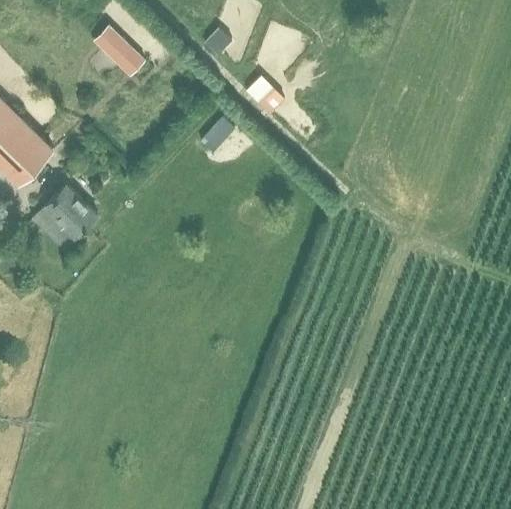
[(145,60),(108,25),(93,40),(130,75),(145,60)]
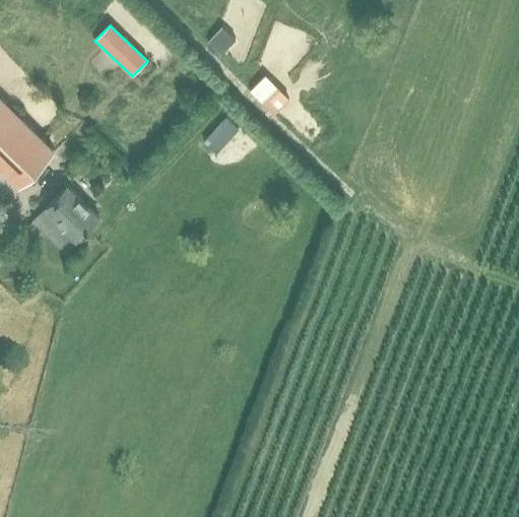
[(236,41),(222,27),(206,43),(220,57),(236,41)]
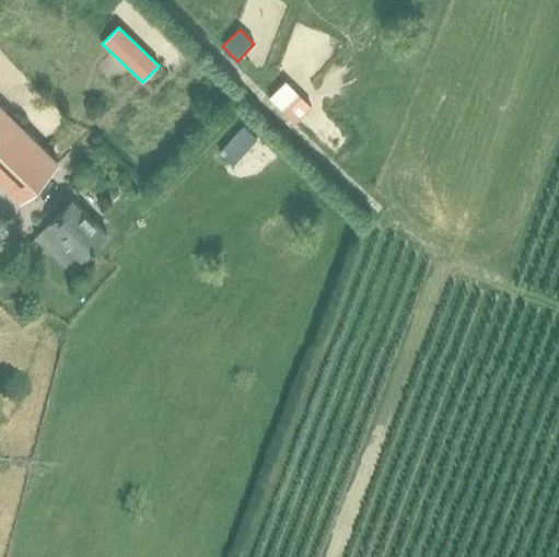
[(269,99),(294,124),(312,107),(286,82),(269,99)]
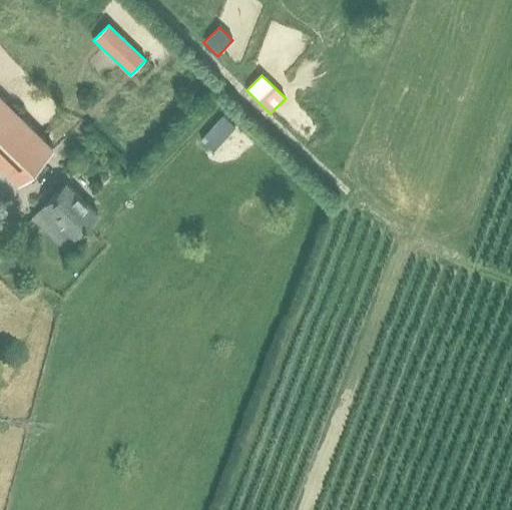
[(0,166),(17,183),(52,148),(0,96),(0,166)]
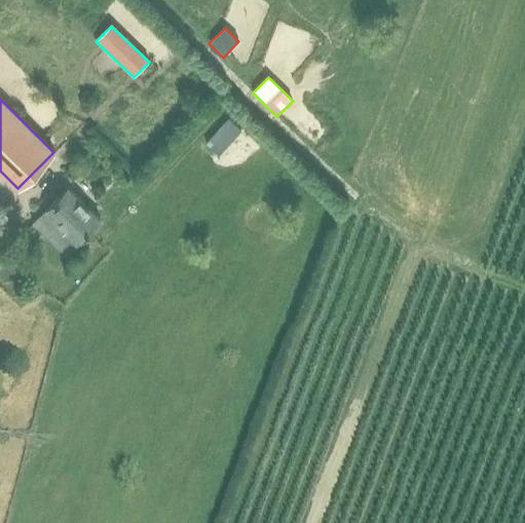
[(218,155),(240,131),(228,120),(207,145),(218,155)]
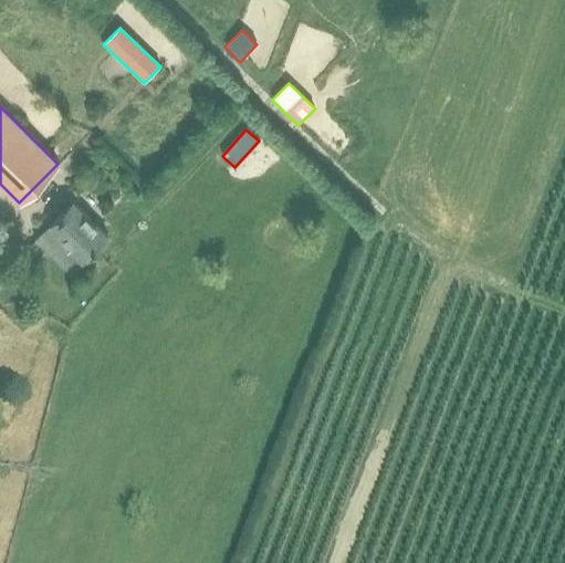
[(83,263),(110,238),(73,202),(48,229),(83,263)]
